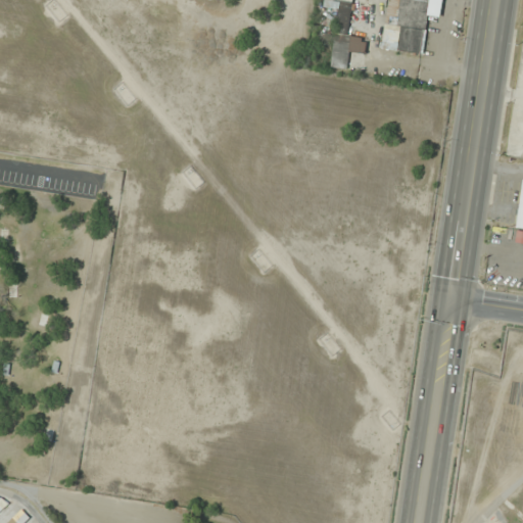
[(352,0),(324,0),(323,9),(336,10),(330,67),(347,69),(349,52),(365,54),(367,38),(349,36),(352,0)]
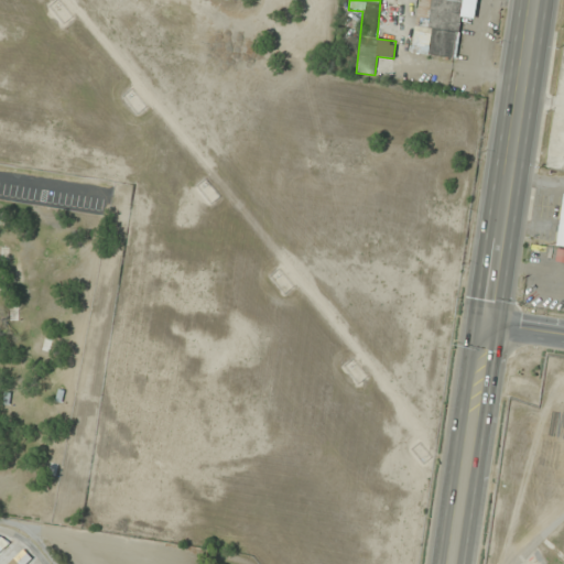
[(464,0),(418,0),(412,53),(456,58),(461,12),(472,14),(473,7),(463,6),(464,0)]
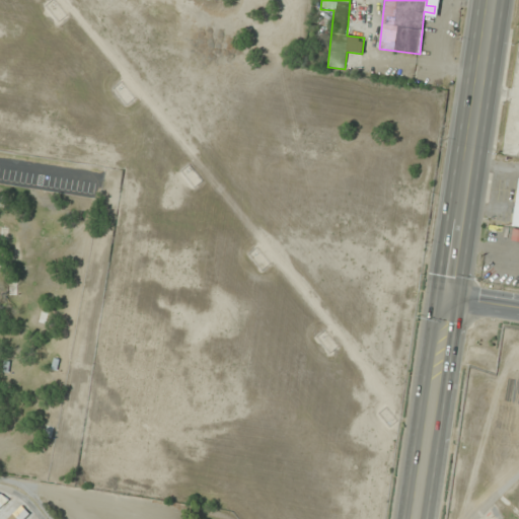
[(518,177),(518,178),(512,228),(508,227),(506,237),(518,238),(518,177)]
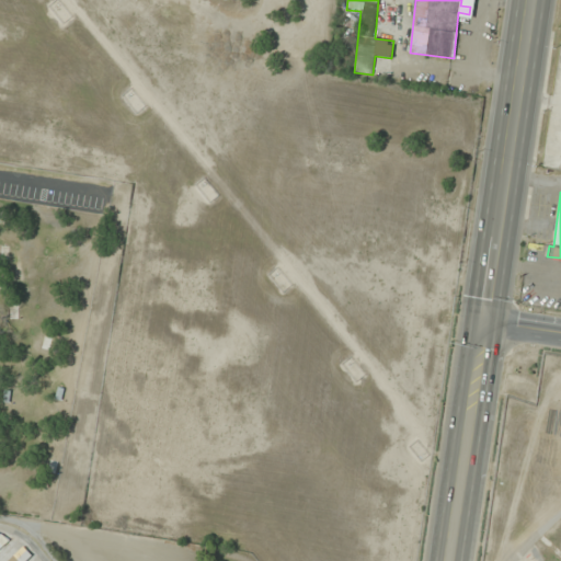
[(0,251),(11,252),(10,261),(0,259),(0,251)]
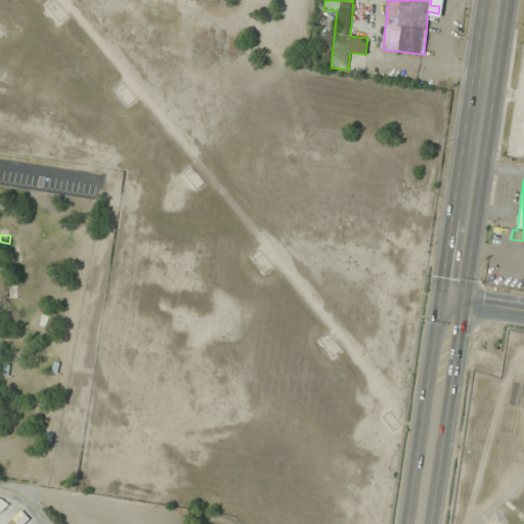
[(37,318),(49,321),(47,326),(36,324),(37,318)]
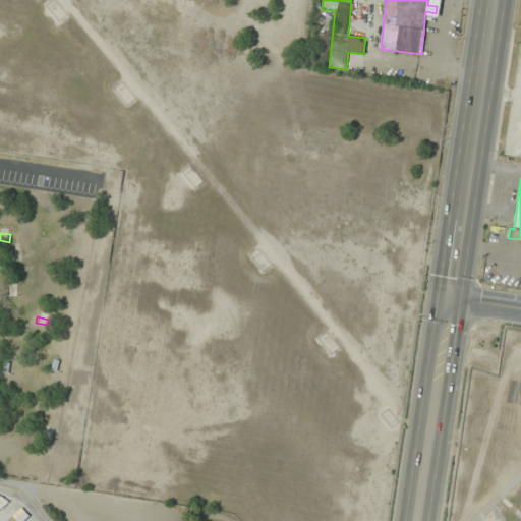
[(5,360),(11,362),(8,373),(3,372),(5,360)]
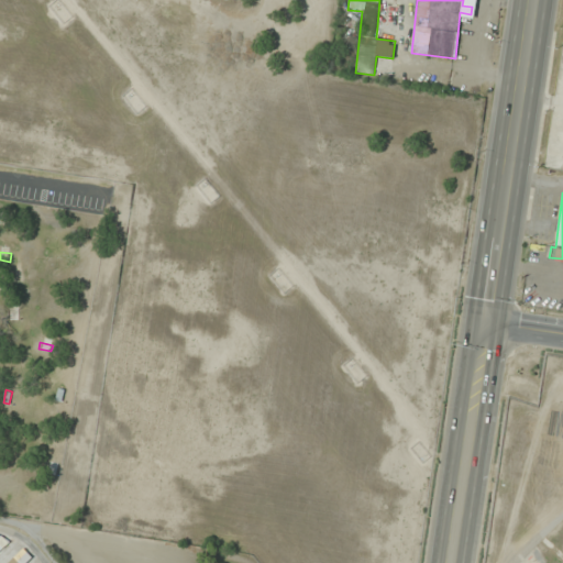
[(55,394),(59,392),(64,404),(58,405),(55,394)]
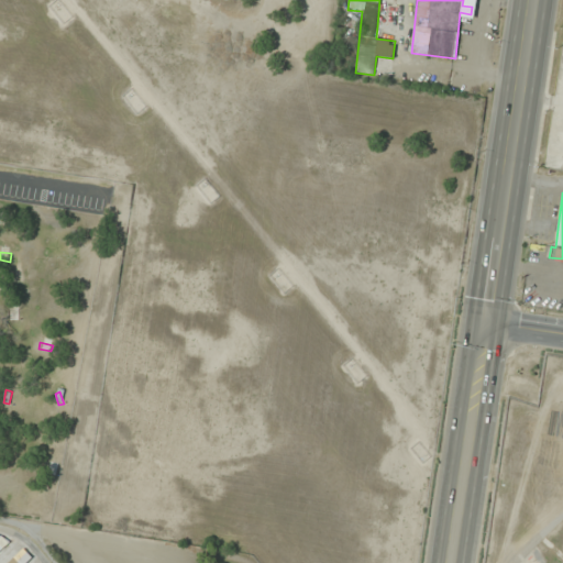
[(0,550),(2,550),(9,541),(2,537),(0,537),(0,550)]
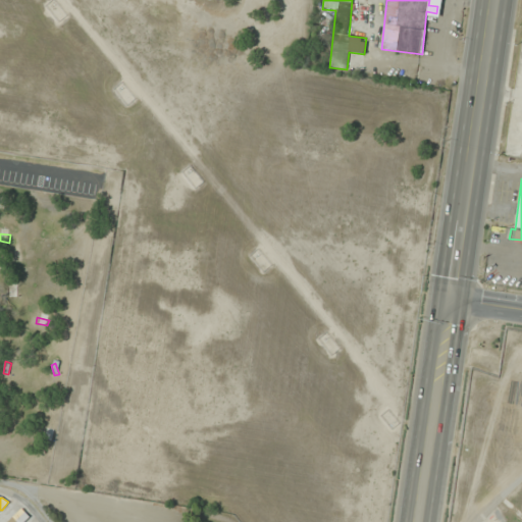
[(29,521),(28,513),(22,511),(14,516),(11,521),(29,521)]
